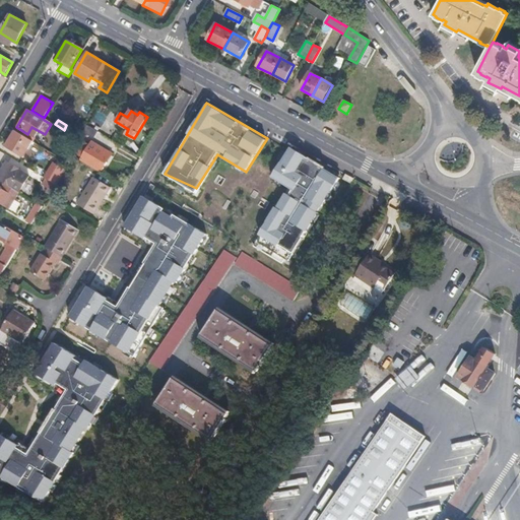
[(21,158),(33,141),(14,131),(3,148),(21,158)]
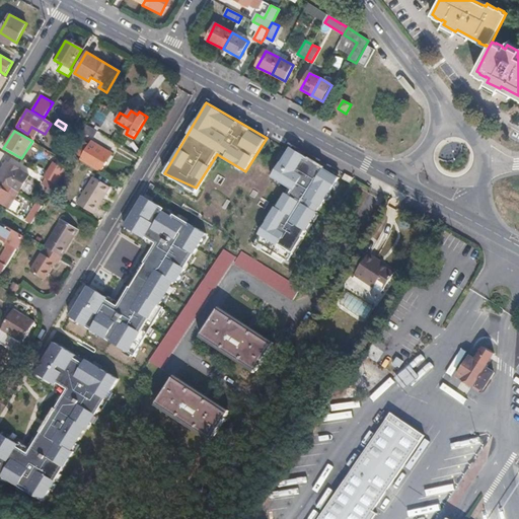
[(80,157),(88,140),(82,137),(73,154),(80,157)]
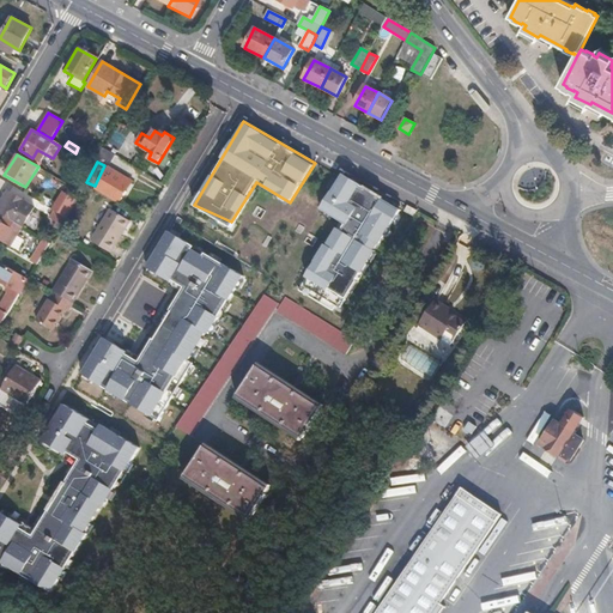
[(340,223),(305,271),(311,275),(307,284),(335,301),(341,305),(401,201),(340,164),(316,210),(340,223)]
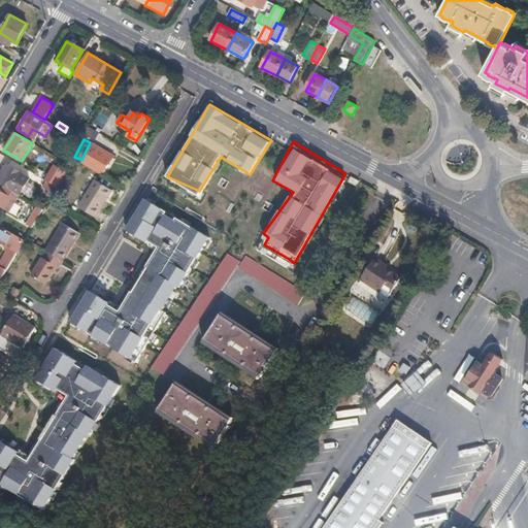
[(95,172),(105,156),(90,146),(80,164),(95,172)]
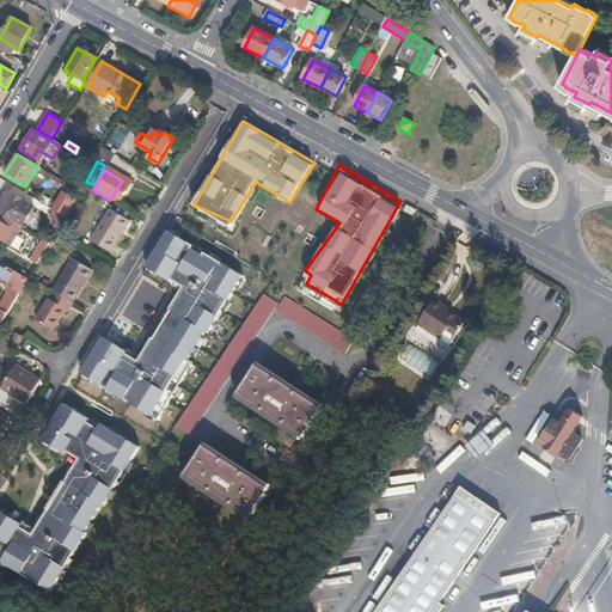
[(10,219),(19,202),(4,194),(0,199),(0,213),(4,215),(10,219)]
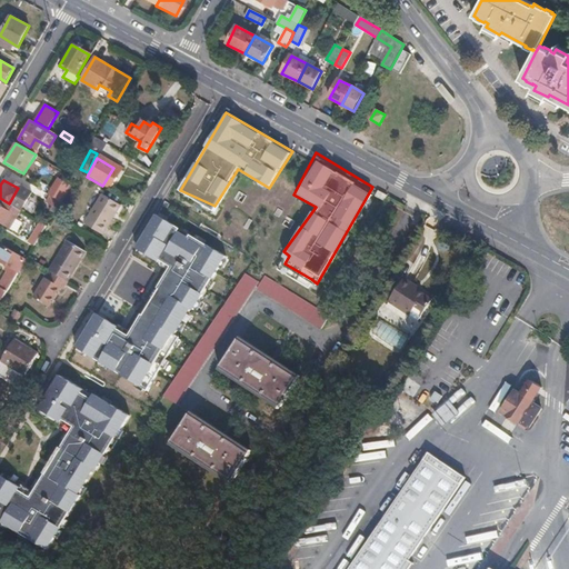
[(60,201),(67,190),(60,186),(53,197),(60,201)]
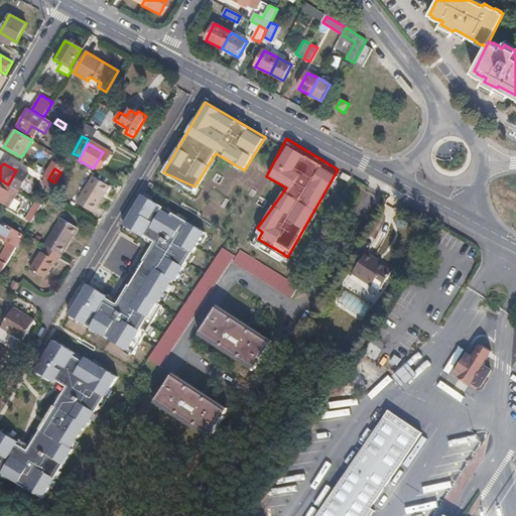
[(93,214),(109,187),(93,177),(77,204),(93,214)]
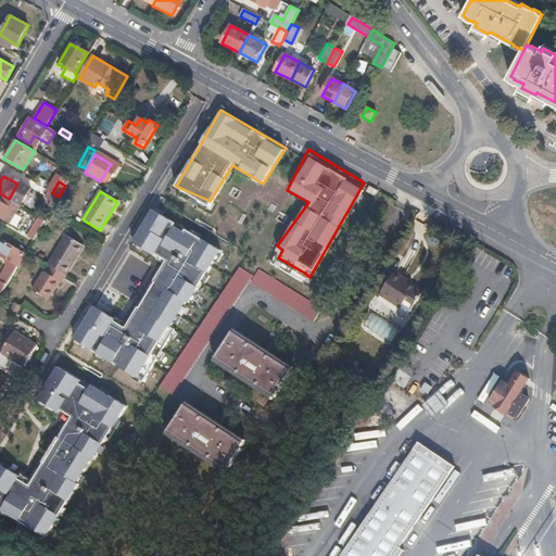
[(0,218),(7,223),(17,204),(9,199),(3,196),(0,200),(0,218)]
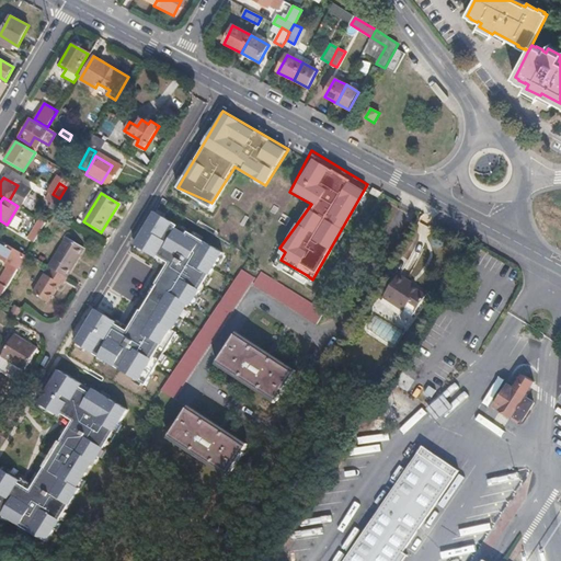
[(225,251),(157,209),(139,244),(170,261),(133,329),(105,310),(83,343),(147,382),(225,251)]
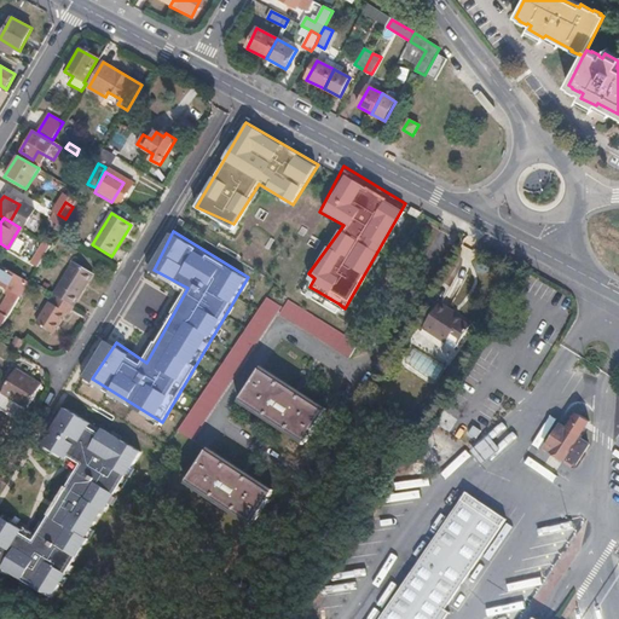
[(40,260),(50,244),(42,241),(33,256),(40,260)]
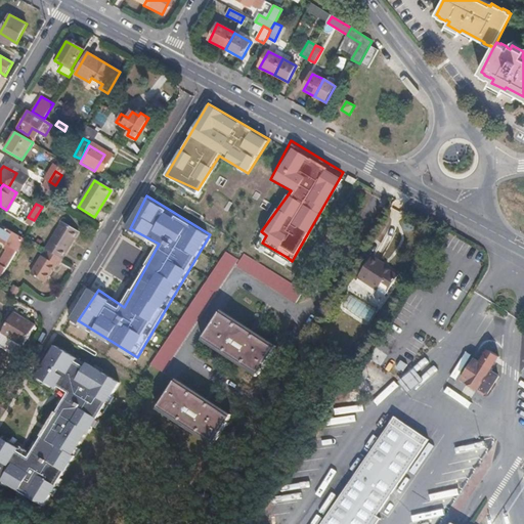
[(25,238),(2,225),(0,228),(0,242),(8,247),(3,255),(11,259),(20,242),(23,242),(25,238)]
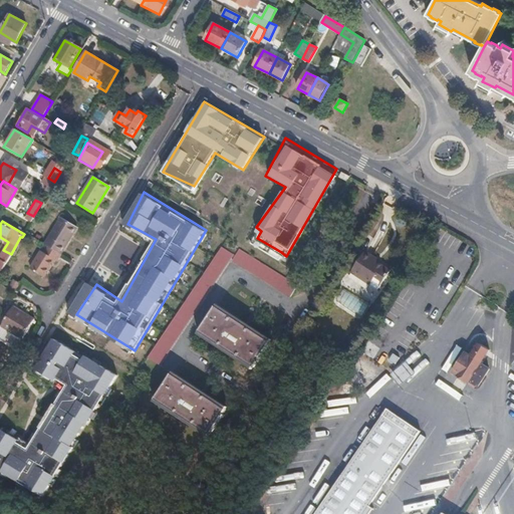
[(64,259),(81,231),(64,222),(48,249),(50,250),(64,259)]
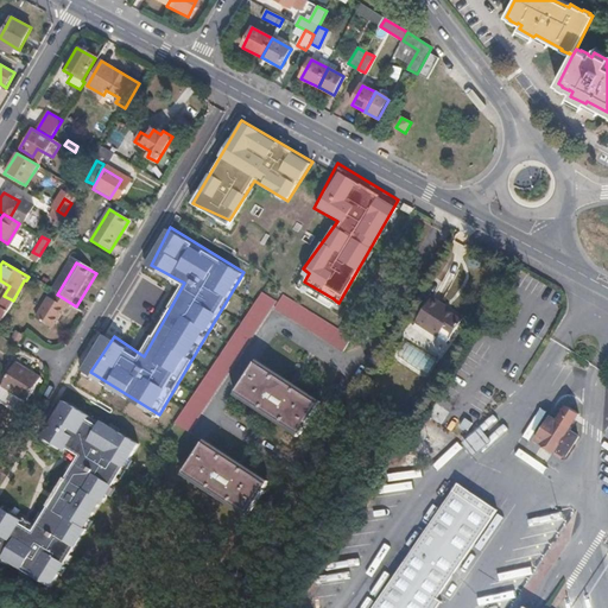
[(217,382),(251,335),(273,299),(261,291),(260,292),(255,302),(244,318),(229,340),(215,362),(200,385),(175,423),(185,430),(217,382)]
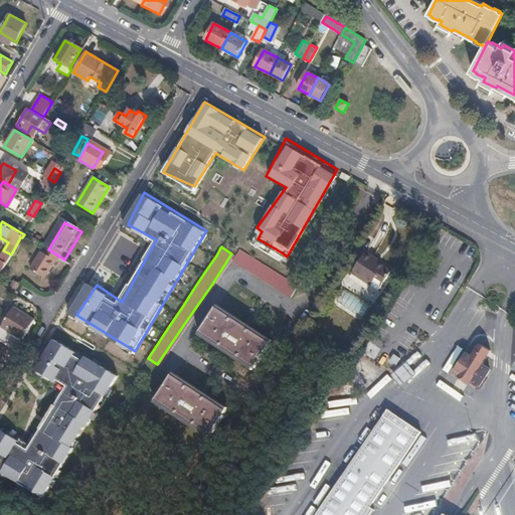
[(289,296),(300,279),(290,272),(286,278),(279,274),(269,268),(253,258),(242,250),(238,248),(234,255),(232,259),(256,275),(274,286),(289,296)]
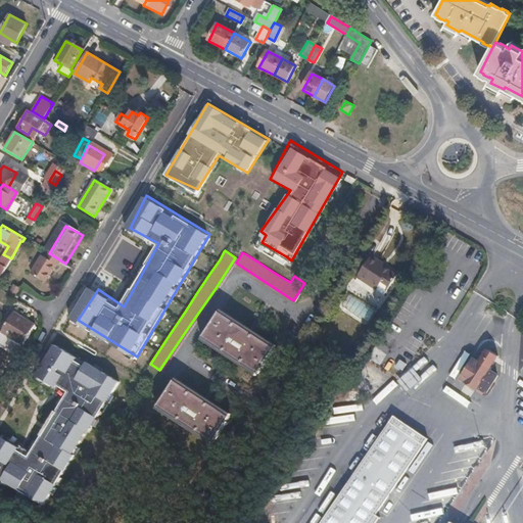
[(0,276),(11,258),(3,254),(0,259),(0,276)]
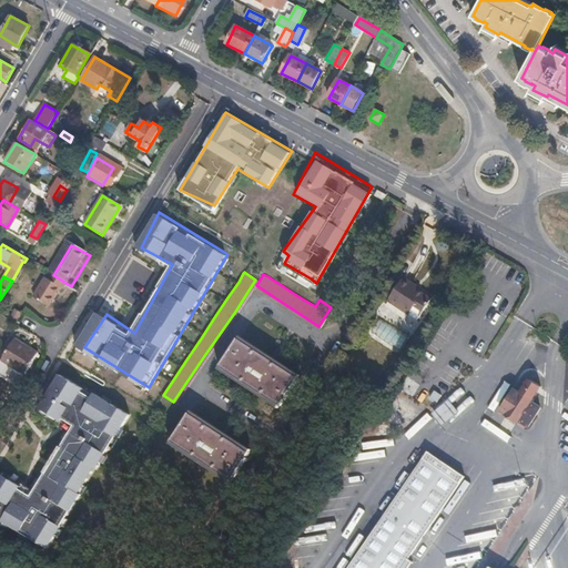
[(51,313),(62,294),(66,296),(71,286),(56,276),(50,285),(48,284),(36,303),(51,313)]
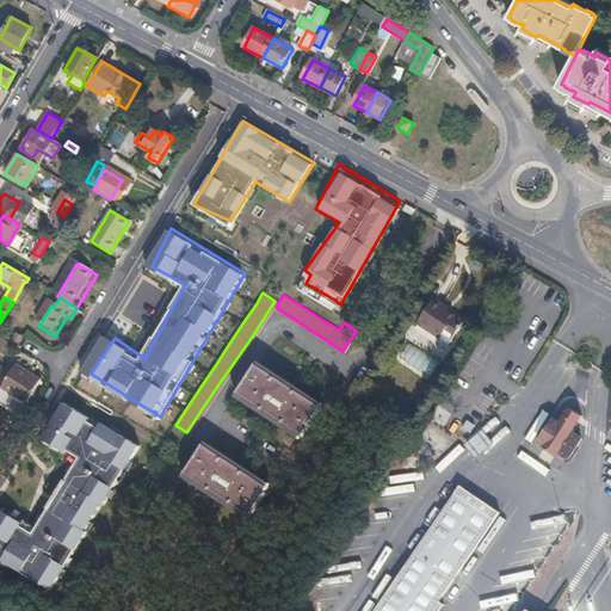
[(468,325),(449,312),(443,307),(444,304),(434,298),(418,325),(440,339),(446,329),(460,338),(468,325)]
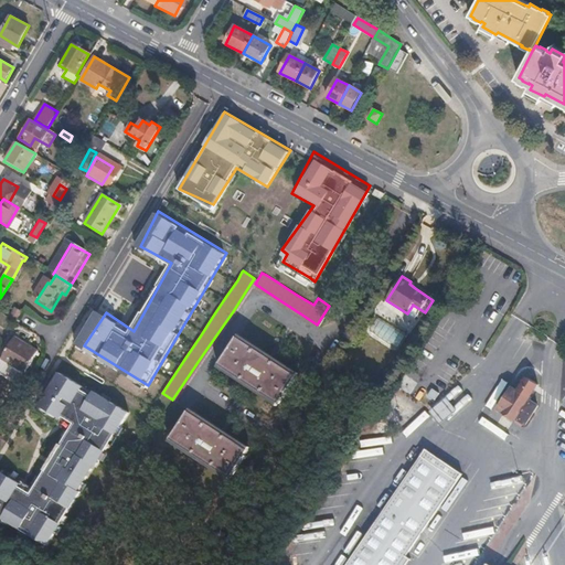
[(387,326),(383,338),(397,342),(401,330),(387,326)]
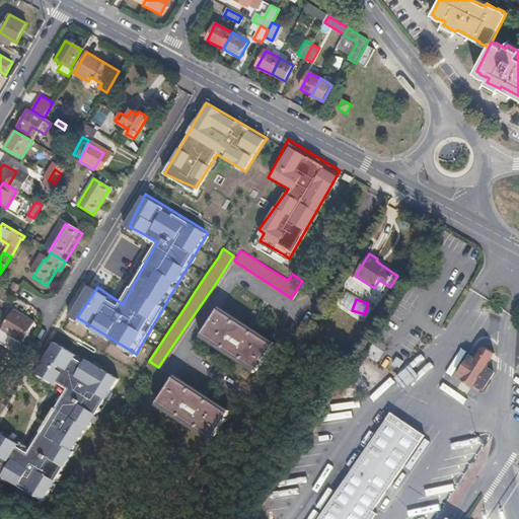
[(23,316),(11,308),(10,311),(22,318),(23,316)]
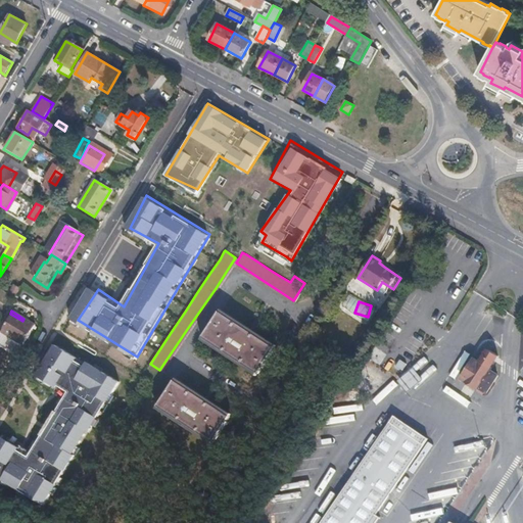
[(273,347),(244,328),(220,312),(201,337),(255,373),(273,347)]
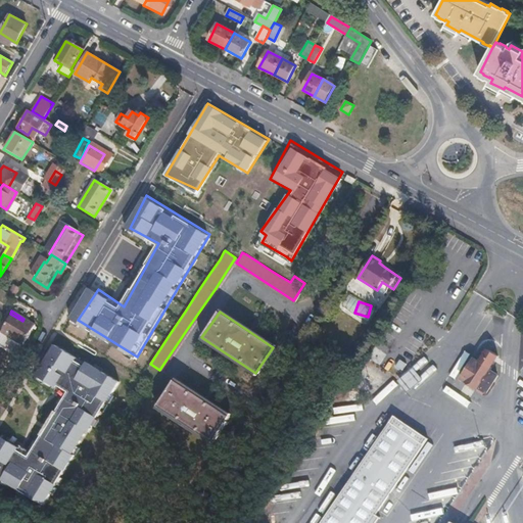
[(0,330),(21,344),(34,324),(24,319),(22,321),(10,314),(0,330)]
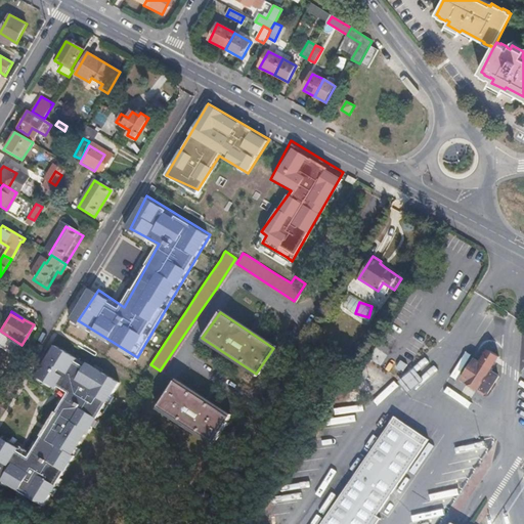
[(18,349),(22,345),(0,331),(0,342),(14,351),(18,349)]
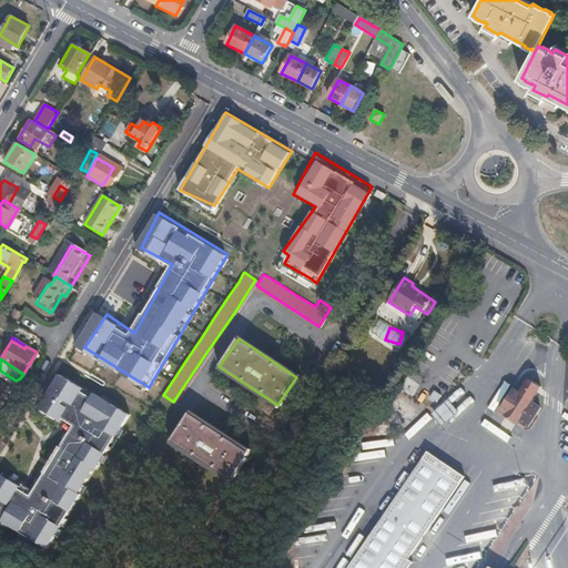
[(539,408),(530,403),(540,386),(526,377),(516,391),(513,388),(498,412),(517,424),(518,422),(527,428),(539,408)]
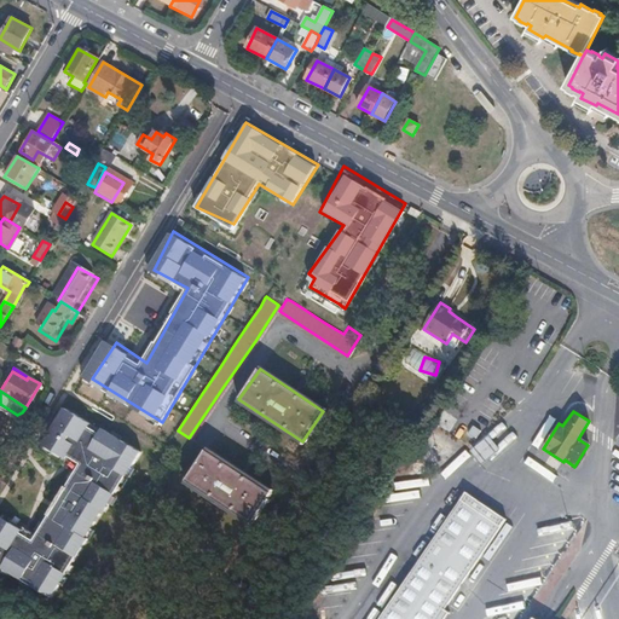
[(143,452),(63,412),(46,444),(79,466),(36,536),(1,513),(0,515),(0,577),(51,605),(143,452)]
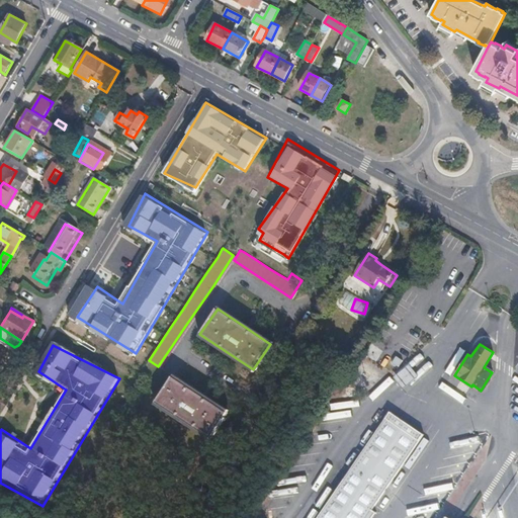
[(410,364),(394,377),(403,390),(419,375),(410,364)]
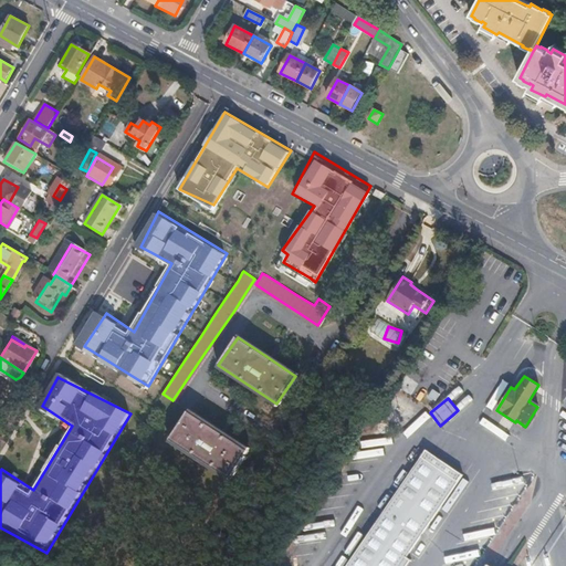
[(245,451),(220,433),(188,412),(169,439),(228,479),(245,451)]
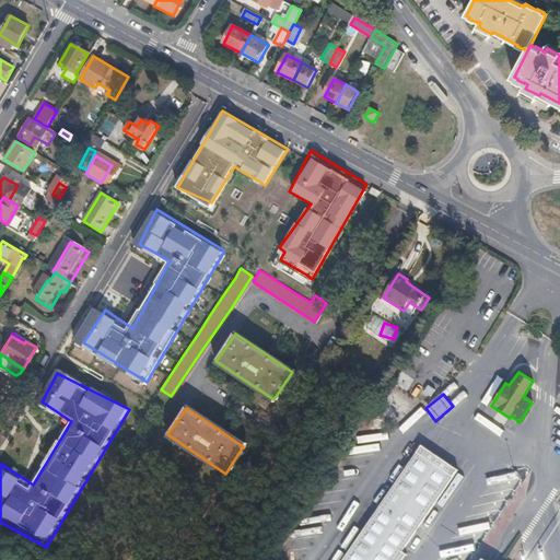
[(400,552),(457,470),(422,445),(342,559),(401,559),(405,556),(400,552)]
